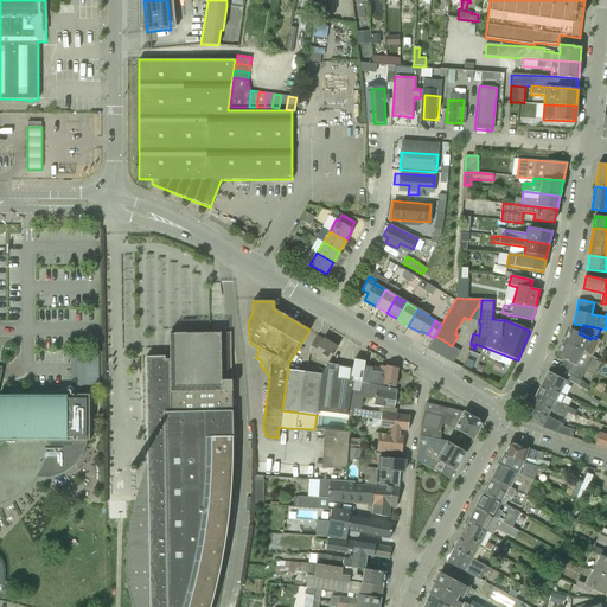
[(593,358),(596,359),(601,350),(594,346),(594,347),(587,344),(590,339),(579,333),(572,328),(564,342),(593,358)]
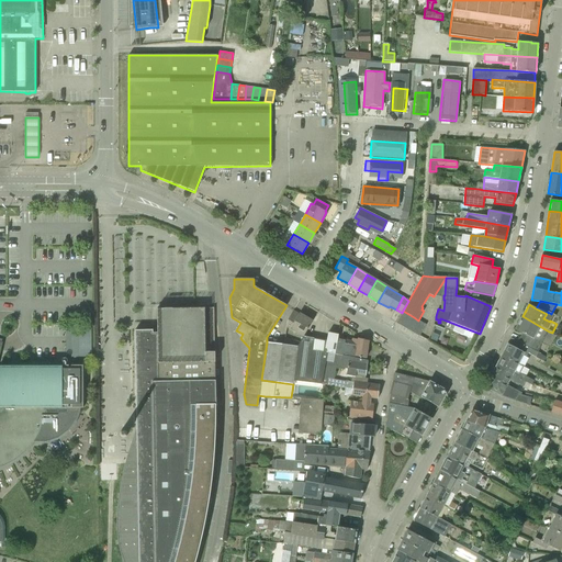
[(215,440),(215,429),(215,416),(215,405),(216,405),(214,307),(198,308),(157,308),(157,330),(155,330),(155,327),(135,327),(136,429),(135,431),(133,438),(130,448),(125,464),(124,469),(123,475),(120,489),(119,502),(116,516),(116,524),(117,530),(117,539),(120,549),(121,552),(122,559),(123,561),(195,561),(197,560),(199,549),(202,537),(204,526),(206,514),(209,502),(211,486),(213,463),(214,451),(215,440)]
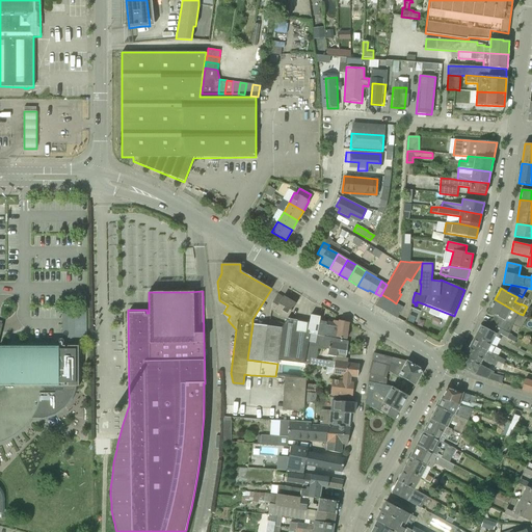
[(287,319),(296,304),(284,296),(283,297),(277,294),(272,302),(271,310),(287,319)]
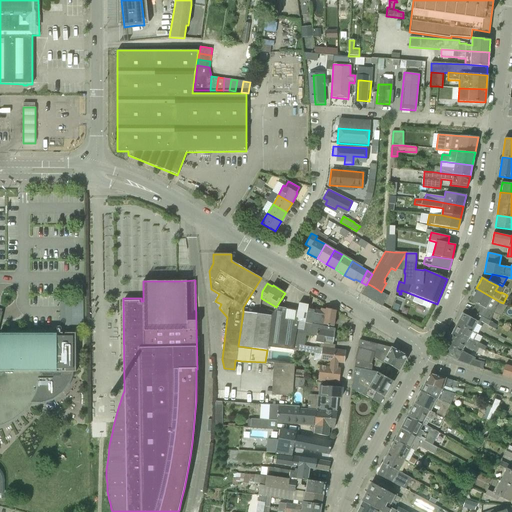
[(360,294),(366,297),(372,286),(367,283),(366,285),(360,294)]
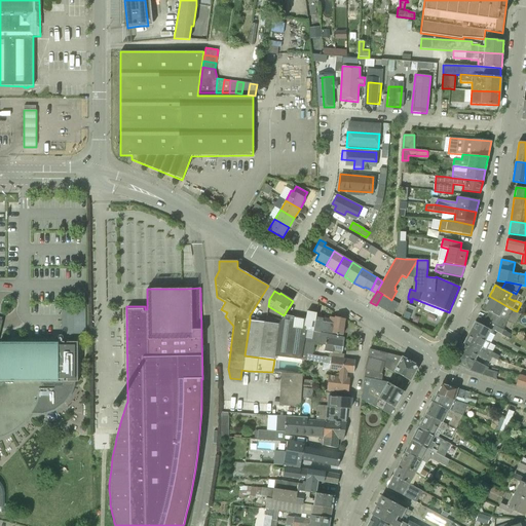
[(376,305),(381,308),(387,297),(382,294),(376,305)]
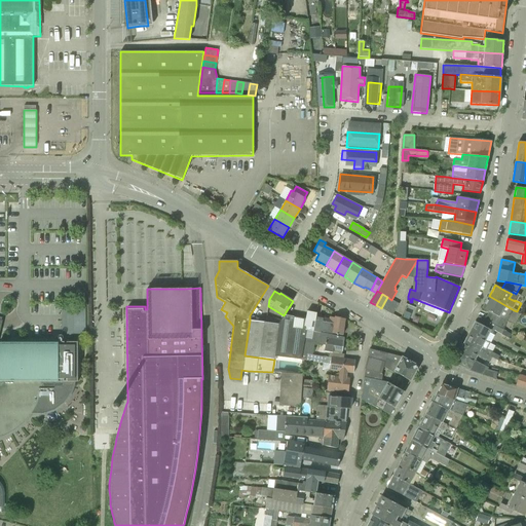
[(485,321),(503,330),(512,314),(514,310),(489,296),(483,308),(490,312),(485,321)]
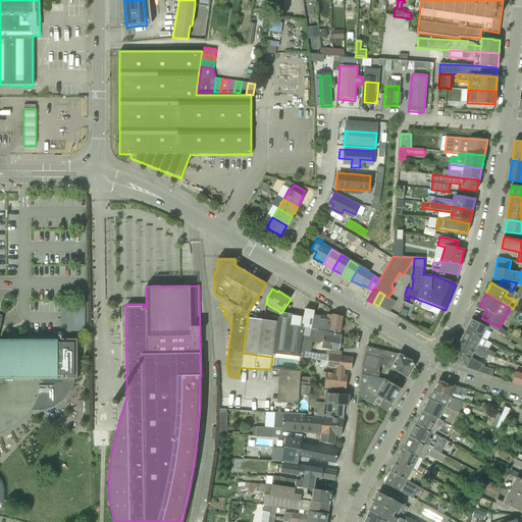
[(378,306),(383,309),(390,299),(388,298),(384,295),(378,306)]
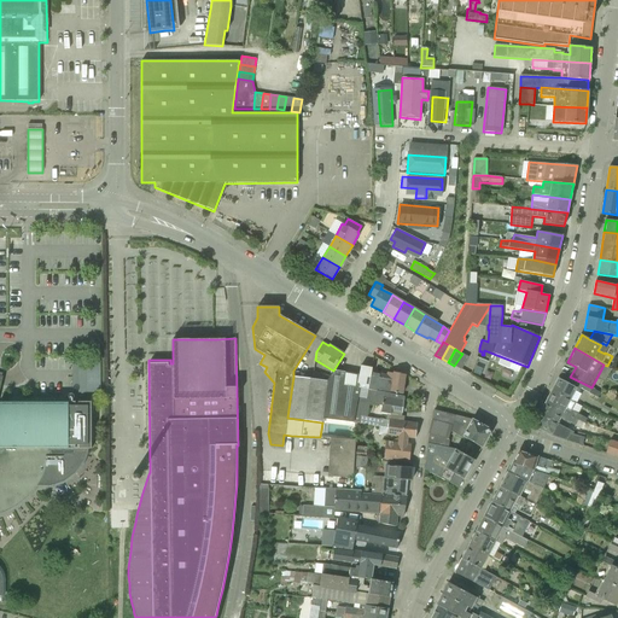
[(454,366),(461,369),(468,357),(462,354),(454,366)]
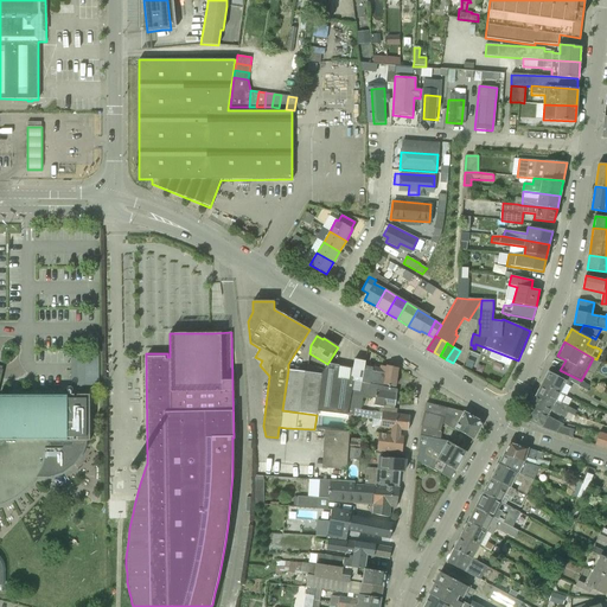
[(77,355),(78,385),(101,384),(100,353),(77,355)]
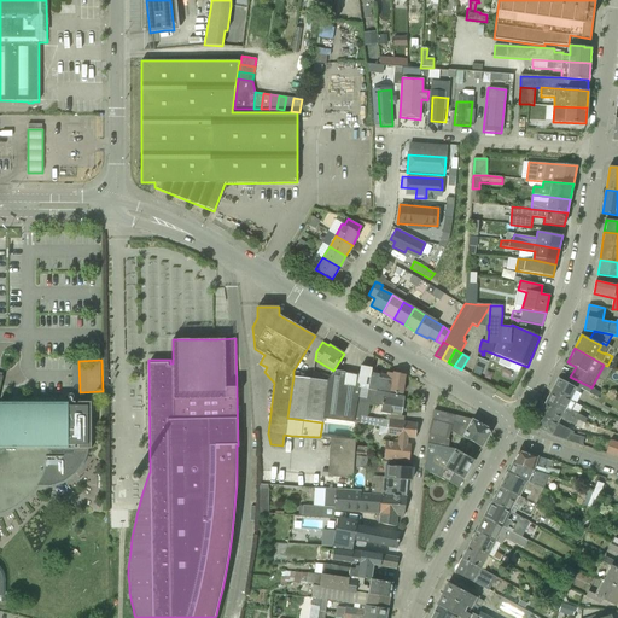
[(354,423),(355,413),(359,388),(367,389),(371,374),(372,368),(361,366),(359,375),(333,371),(327,382),(324,419),(354,423)]
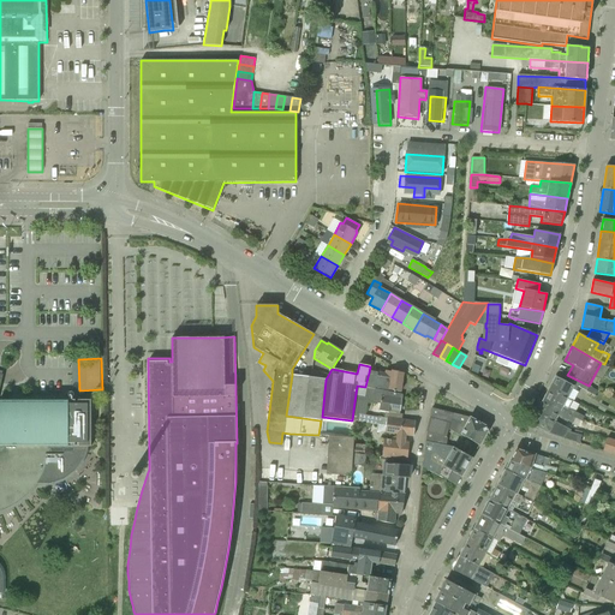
[(365,387),(375,389),(375,388),(389,390),(400,393),(404,372),(393,370),(392,372),(387,371),(386,375),(369,372),(365,387)]
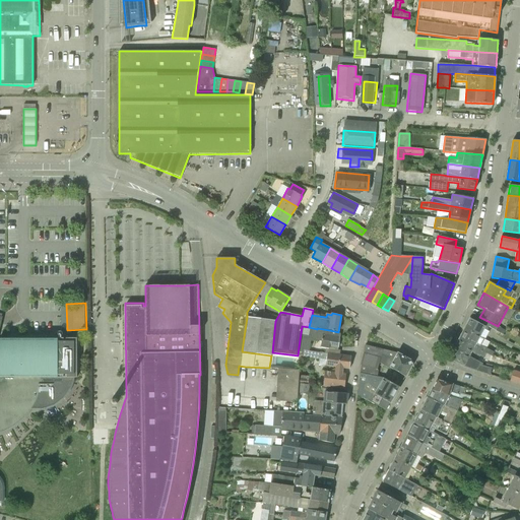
[(498,326),(479,317),(472,313),(464,329),(479,337),(484,329),(486,330),(489,327),(504,335),(506,330),(498,326)]
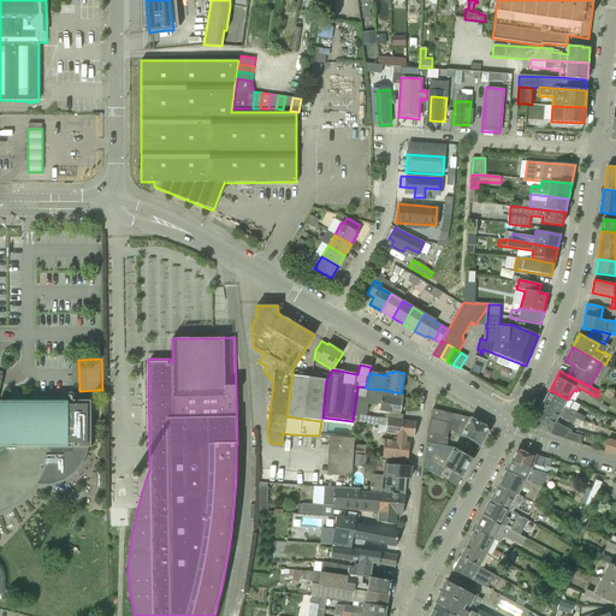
[(321,421),(323,418),(326,380),(292,375),(286,416),(321,421)]
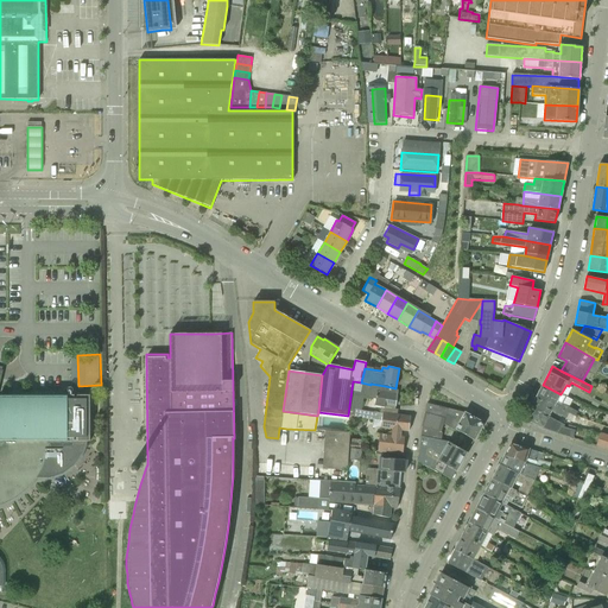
[(381,407),(380,412),(397,415),(398,410),(396,409),(398,390),(371,385),(361,382),(353,381),(349,406),(348,416),(353,417),(354,410),(361,411),(362,407),(363,397),(375,399),(374,406),(381,407)]
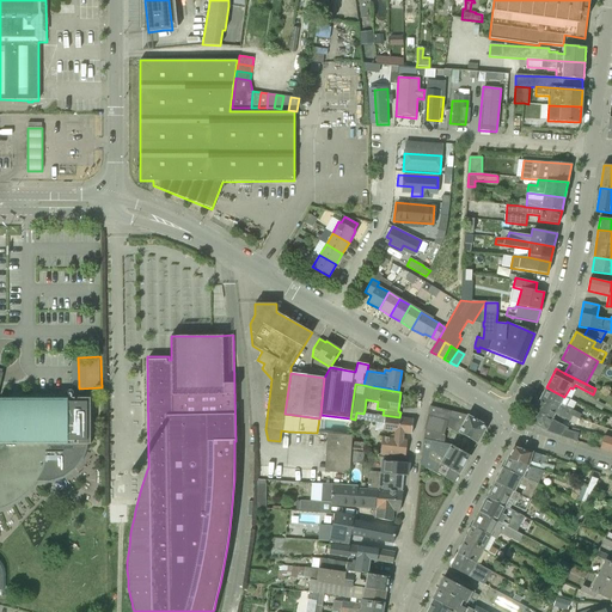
[(558,410),(579,420),(581,415),(567,407),(570,399),(564,397),(546,387),(539,401),(558,410)]
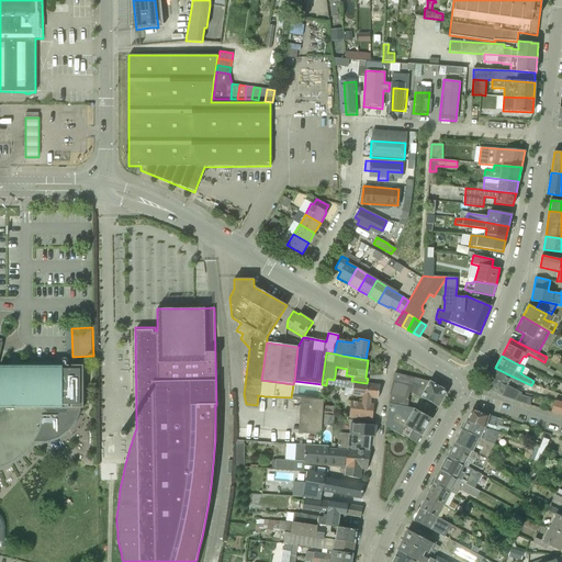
[(45,408),(67,408),(68,408),(68,391),(71,391),(71,386),(71,366),(0,364),(0,468),(6,465),(17,460),(26,452),(34,442),(41,430),(44,418),(45,408)]
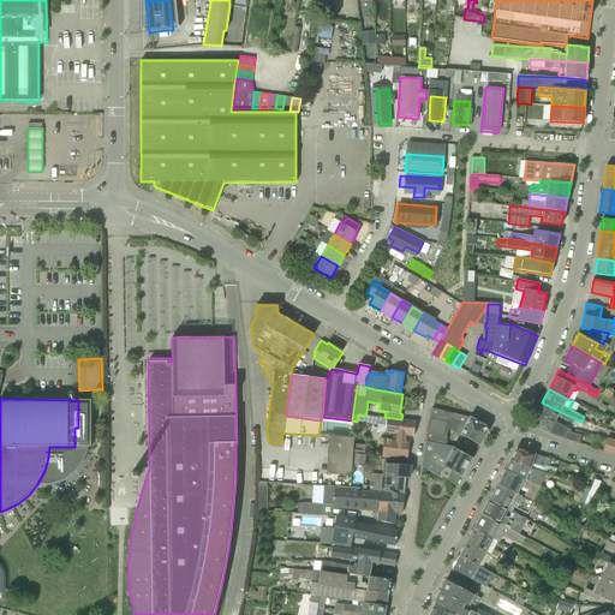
[(584,422),(581,422),(561,412),(542,402),(537,412),(565,427),(568,422),(573,424),(572,424),(580,428),(584,422)]
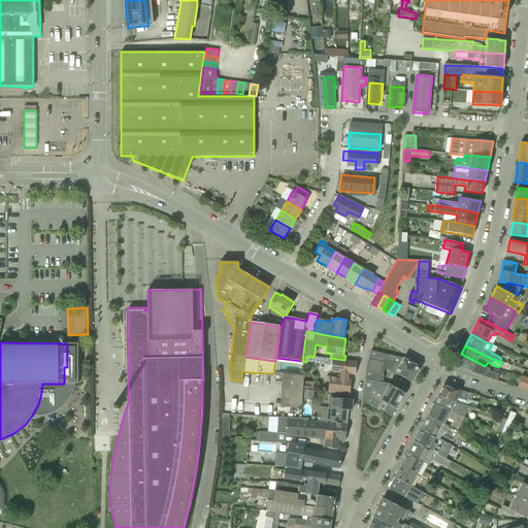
[(396,373),(411,382),(419,369),(418,366),(404,359),(370,351),(365,380),(380,382),(382,375),(383,375),(386,364),(388,361),(394,363),(389,371),(396,374),(396,373)]
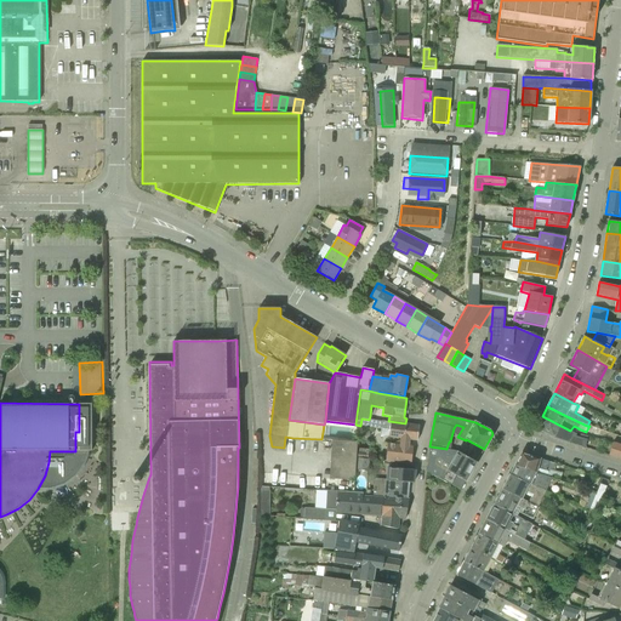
[(586,448),(588,440),(576,437),(576,434),(570,431),(542,416),(537,425),(539,429),(554,438),(586,448)]
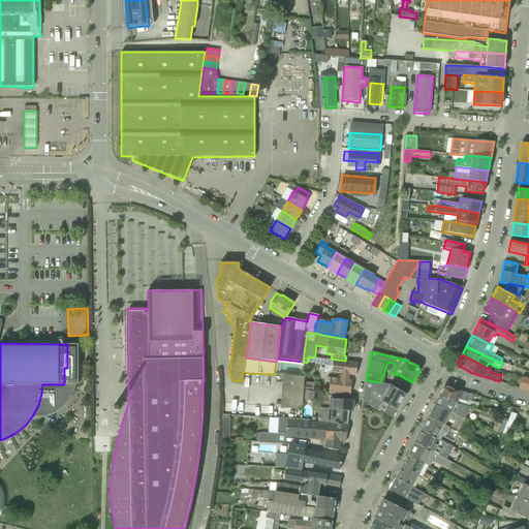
[(322,359),(314,358),(308,356),(307,363),(325,366),(323,373),(331,372),(342,373),(342,379),(331,377),(329,393),(350,396),(352,380),(348,379),(348,374),(355,375),(358,363),(345,362),(345,361),(331,359),(329,359),(322,359)]
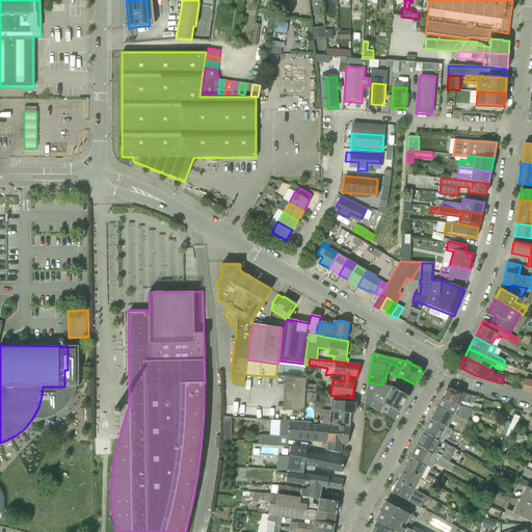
[(304,410),(304,402),(306,394),(306,387),(306,378),(284,377),(283,410),(304,410)]
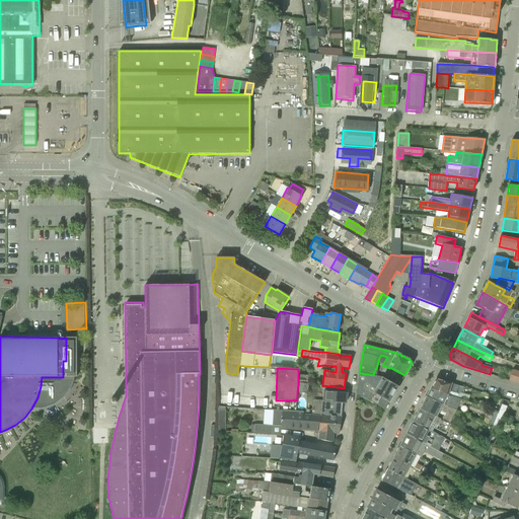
[(509,380),(516,382),(518,373),(518,371),(512,369),(509,380)]
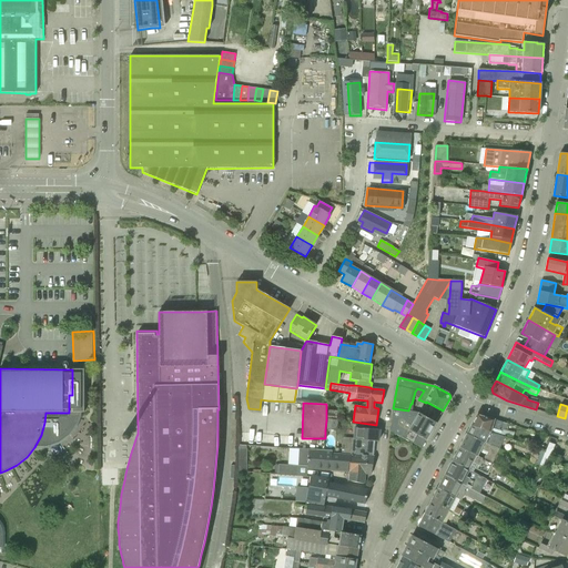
[(413,434),(426,440),(436,424),(416,413),(408,411),(393,408),(389,432),(409,442),(412,436),(413,434)]
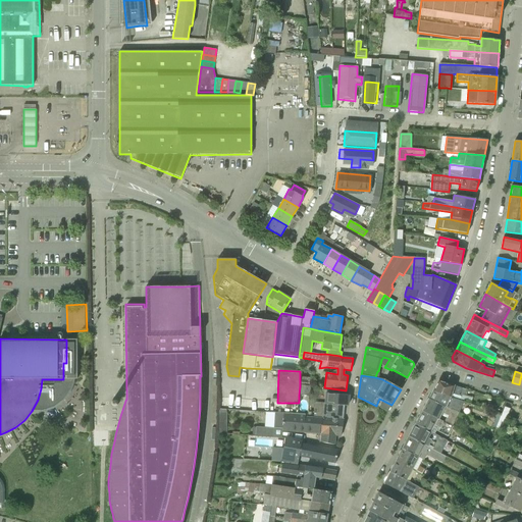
[(311,384),(310,383),(310,378),(305,377),(305,380),(300,379),(300,386),(311,387),(311,384)]
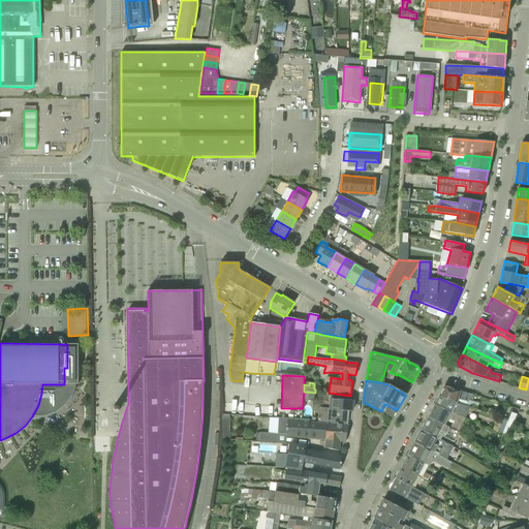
[(470,404),(473,396),(446,387),(443,387),(438,397),(466,406),(467,402),(470,404)]
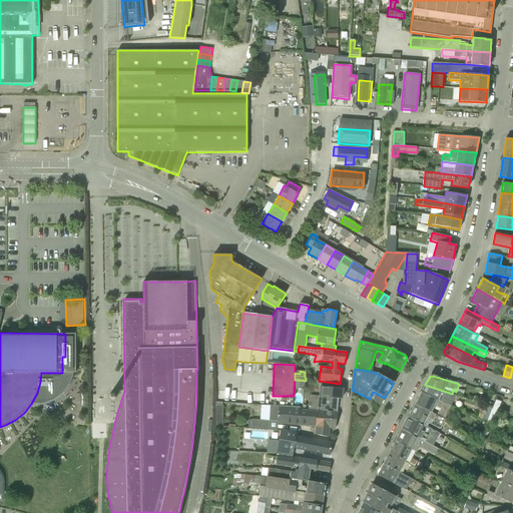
[(294,388),(305,389),(306,381),(295,380),(294,388)]
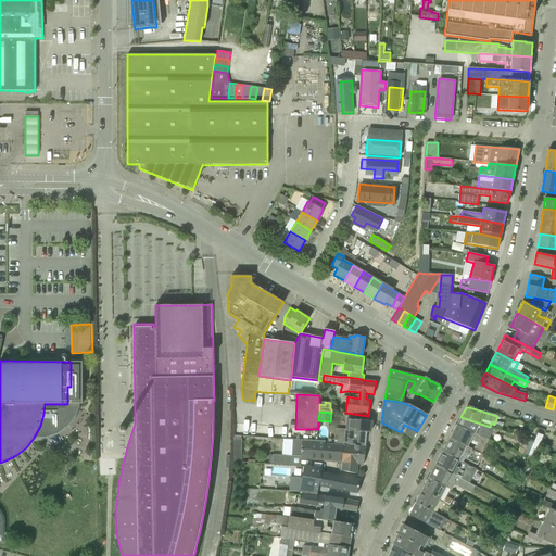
[(346,429),(366,431),(370,432),(371,421),(359,419),(359,417),(346,416),(346,429)]
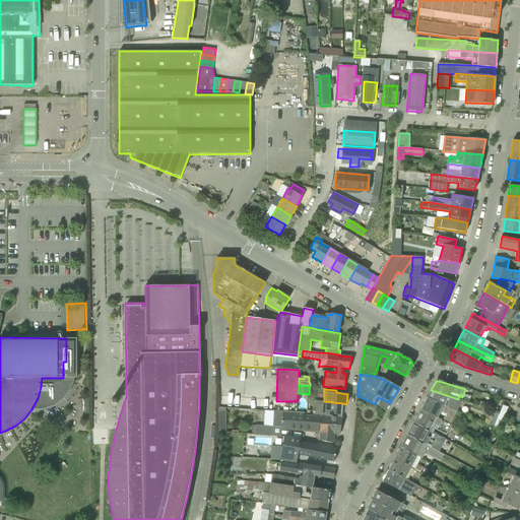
[(427,397),(457,410),(462,400),(458,399),(431,390),(427,397)]
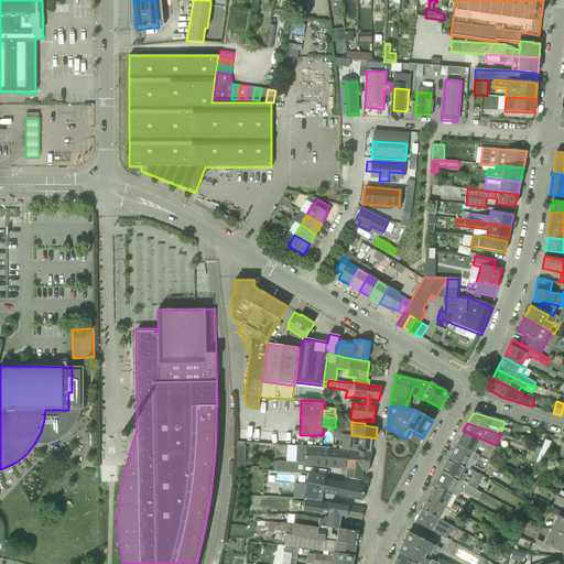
[(496,446),(496,445),(463,431),(459,437),(456,445),(488,461),(492,454),(494,452),(496,446)]
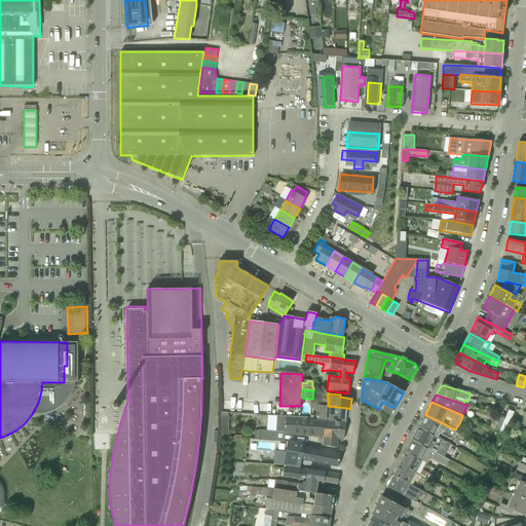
[(346,408),(328,406),(326,421),(345,422),(346,408)]
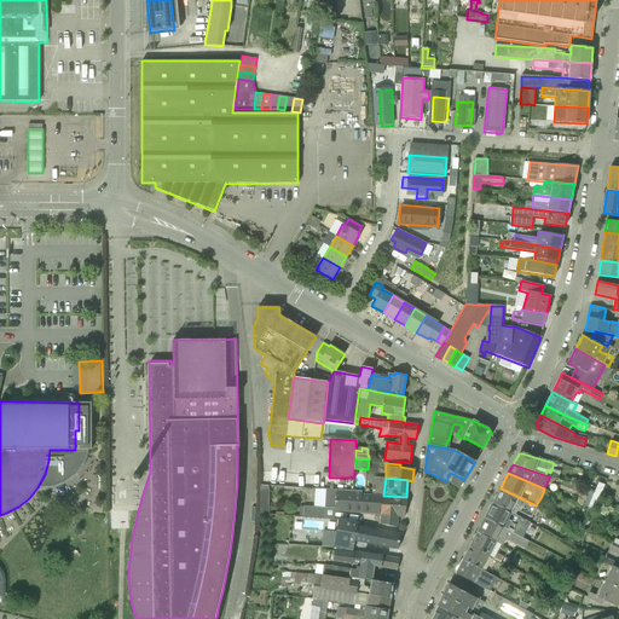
[(335,509),(381,514),(382,496),(371,495),(362,495),(362,491),(325,489),(324,508),(335,508),(335,509)]
